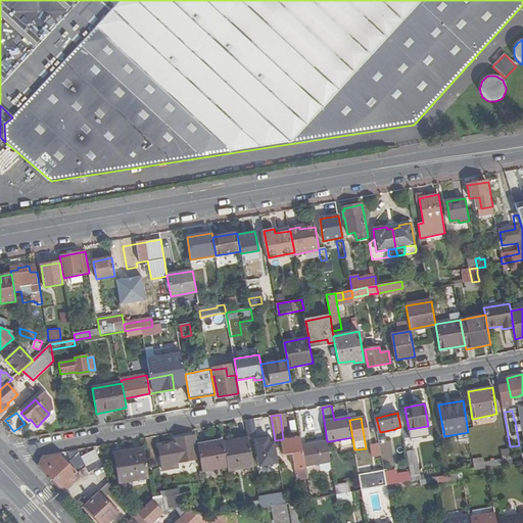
[(245,421),(248,436),(254,435),(251,420),(245,421)]
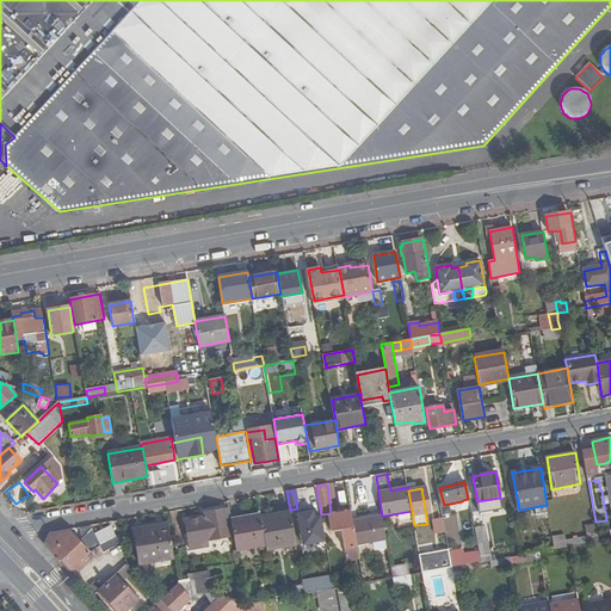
[(199,519),(204,547),(209,547),(208,539),(234,535),(232,520),(229,508),(203,514),(204,518),(199,519)]
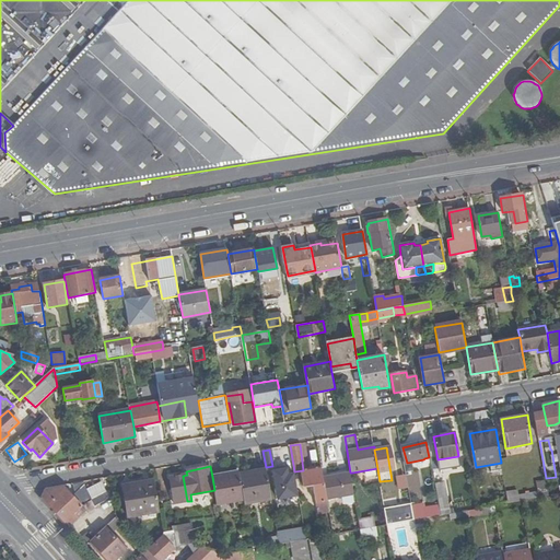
[(328,509),(327,500),(324,479),(322,468),(301,471),(303,488),(312,487),(315,503),(317,503),(318,511),(328,509)]
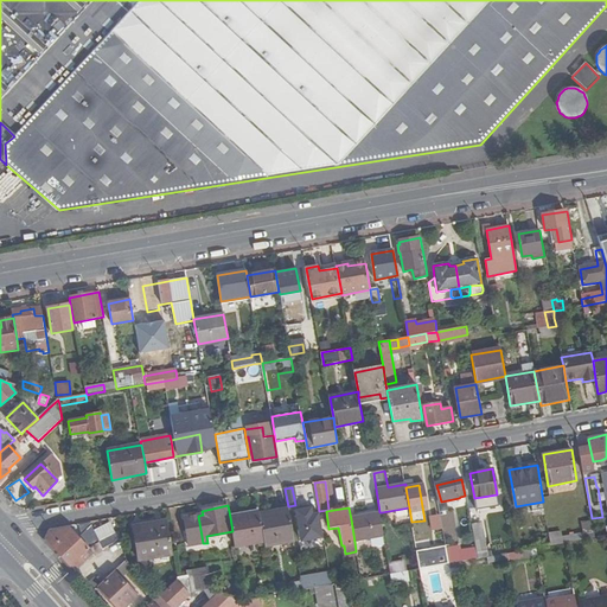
[(294,542),(288,509),(260,515),(264,542),(266,547),(294,542)]
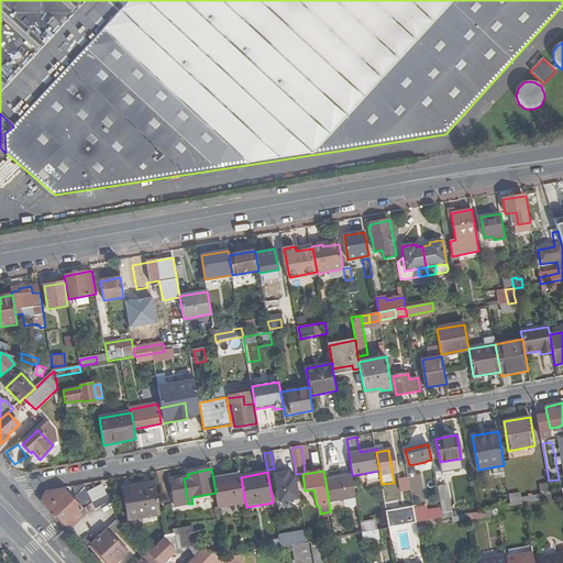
[(218,507),(245,503),(241,477),(241,474),(213,479),(216,493),(218,507)]
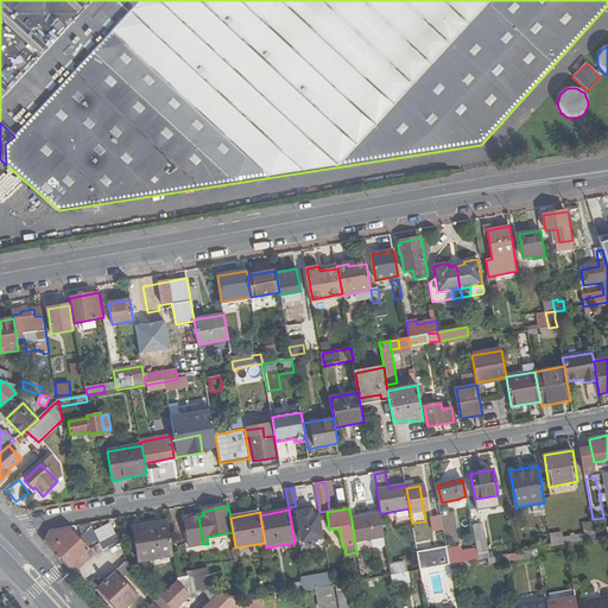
[(355,543),(385,538),(381,514),(352,520),(355,543)]
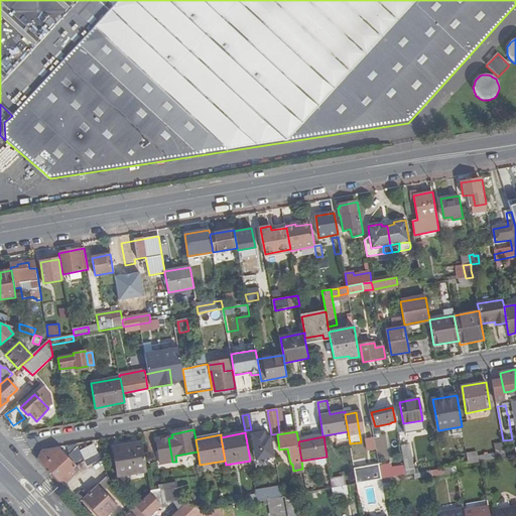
[(269,437),(250,440),(254,463),(273,460),(269,437)]
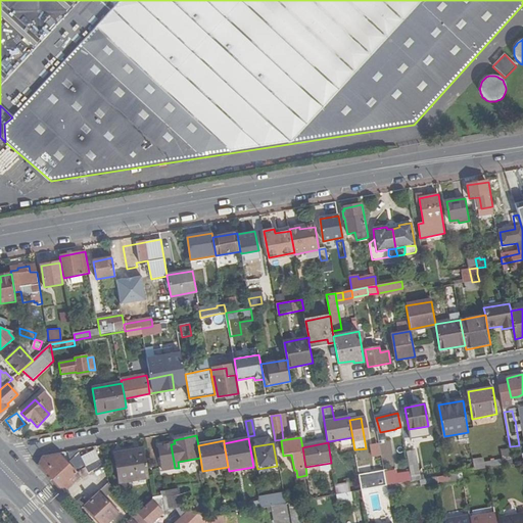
[(161,471),(175,468),(171,444),(157,447),(161,471)]
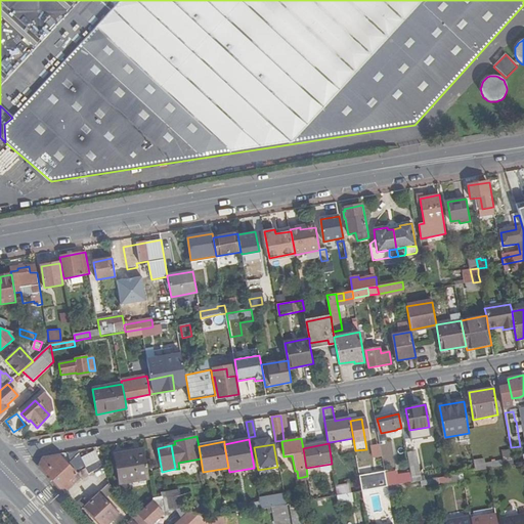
[(148,478),(144,448),(114,454),(118,484),(148,478)]
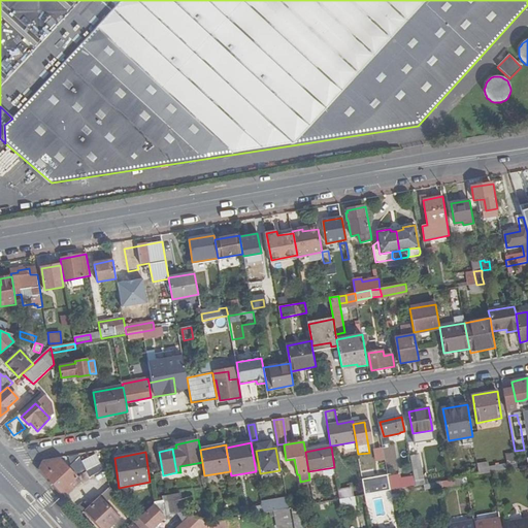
[(415,477),(415,479),(423,477),(420,455),(410,456),(415,477)]
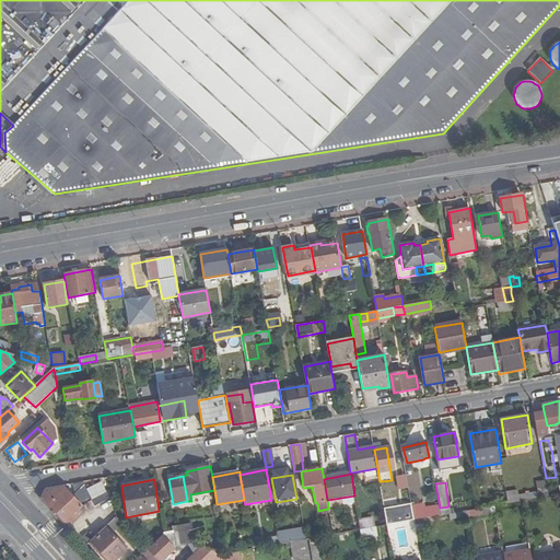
[(549,497),(547,485),(537,487),(539,498),(549,497)]
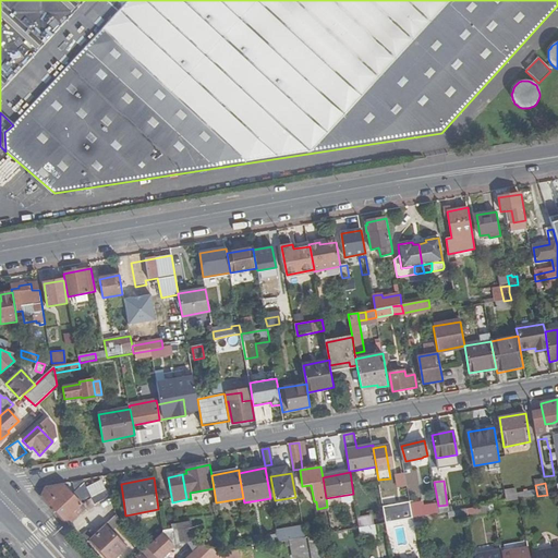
[(80,517),(96,505),(104,500),(100,495),(82,506),(61,485),(46,488),(41,497),(63,520),(63,519),(70,525),(80,517)]
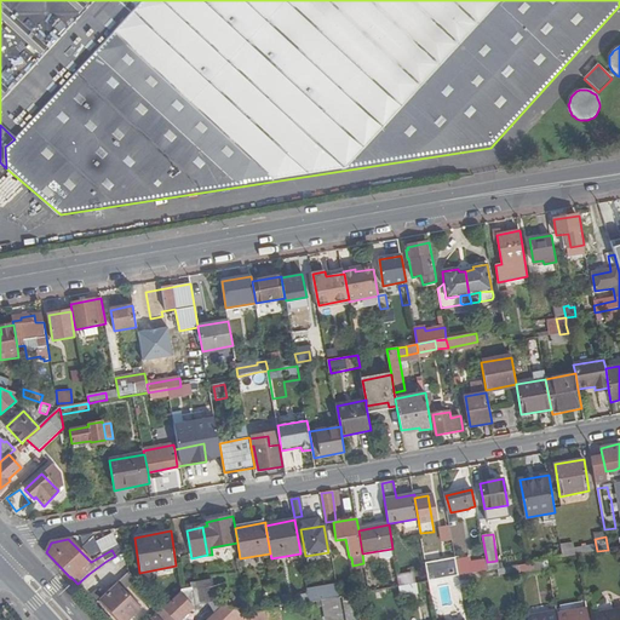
[(443,564),(443,562),(441,550),(424,554),(426,568),(443,564)]
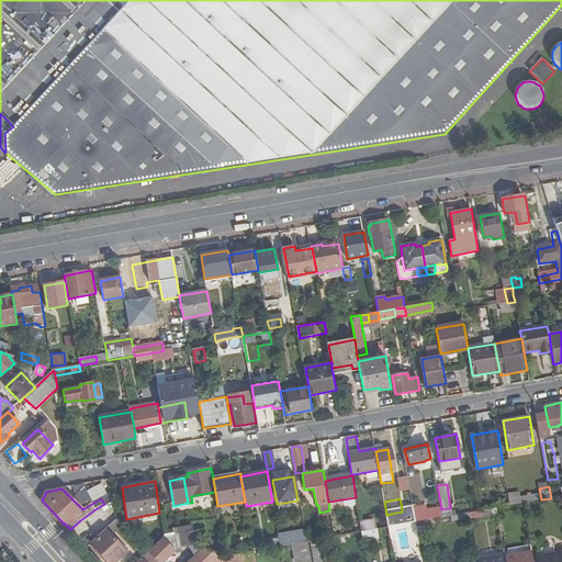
[(389,527),(416,521),(414,513),(413,507),(402,509),(402,512),(386,515),(389,527)]
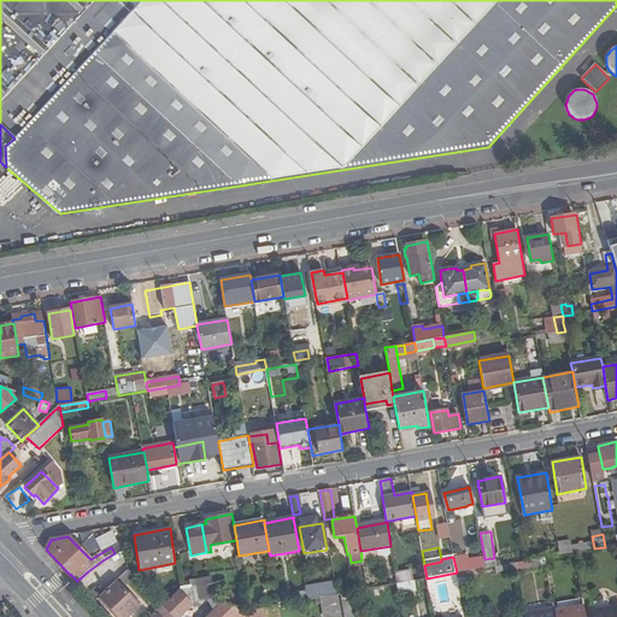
[(485,558),(454,563),(457,573),(486,568),(485,559),(485,558)]
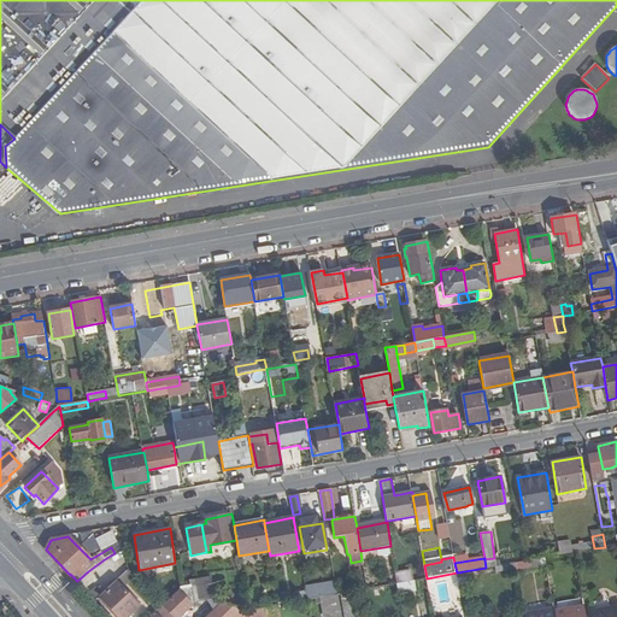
[(397,585),(405,582),(412,581),(410,570),(395,573),(397,585)]
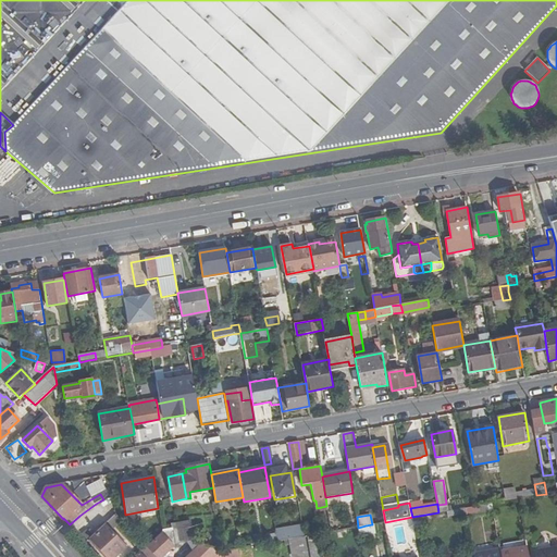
[(171,524),(171,529),(192,525),(190,520),(171,524)]
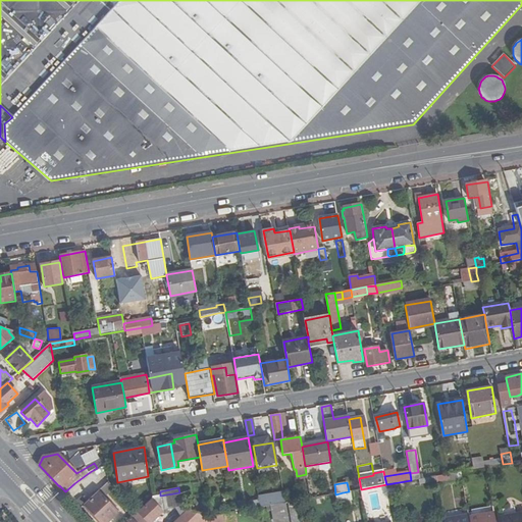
[(378,489),(367,492),(370,503),(381,500),(378,489)]
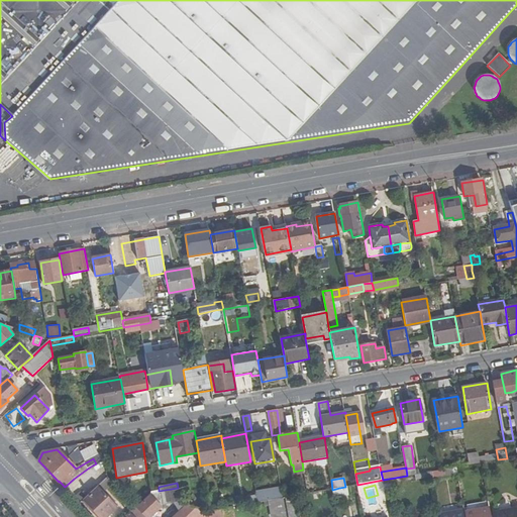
[(340,497),(339,488),(332,490),(334,498),(340,497)]
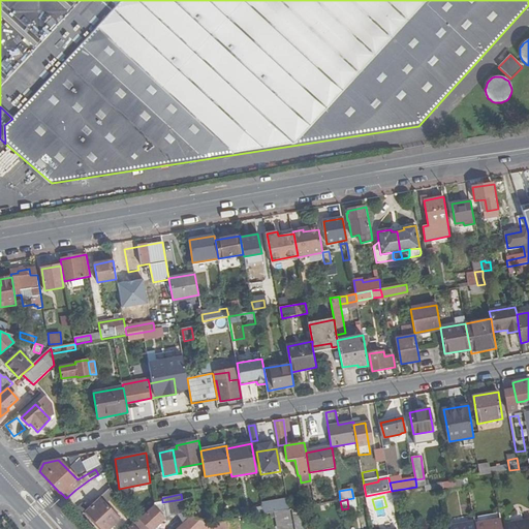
[(100,501),(87,514),(101,528),(111,528),(120,521),(116,517),(100,501)]
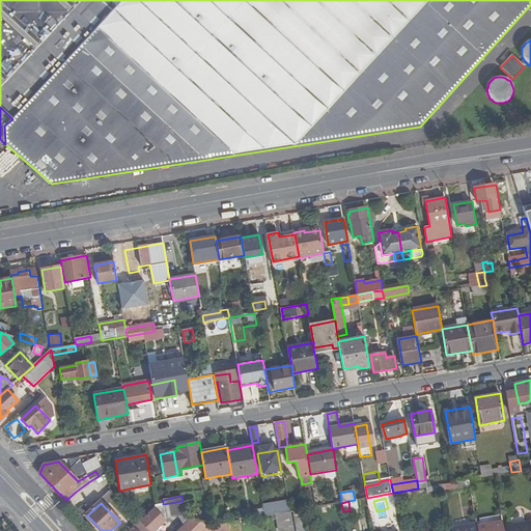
[(266,516),(276,515),(280,514),(277,503),(268,504),(268,506),(263,506),(263,511),(264,518),(266,516)]
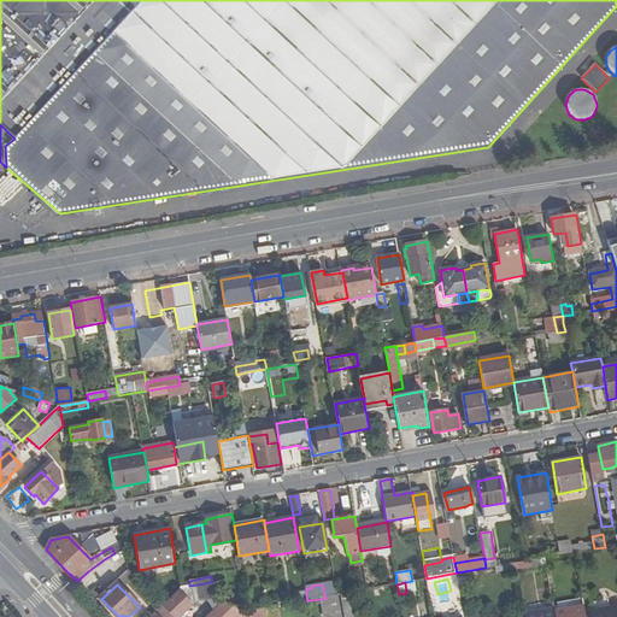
[(174,616),(180,616),(193,605),(178,591),(177,591),(163,605),(174,616)]
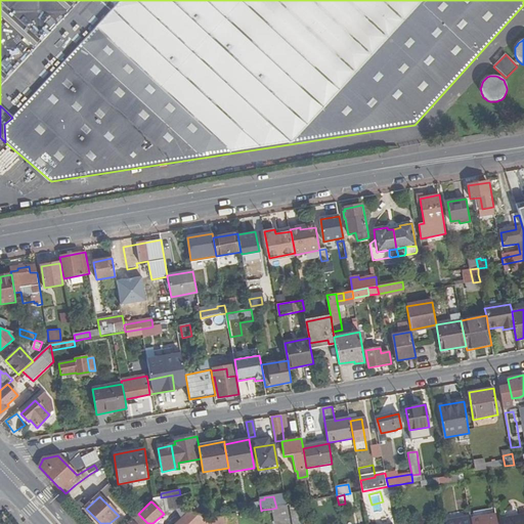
[(164,514),(170,519),(174,523),(175,523),(189,512),(183,510),(183,509),(156,501),(151,501),(164,514)]
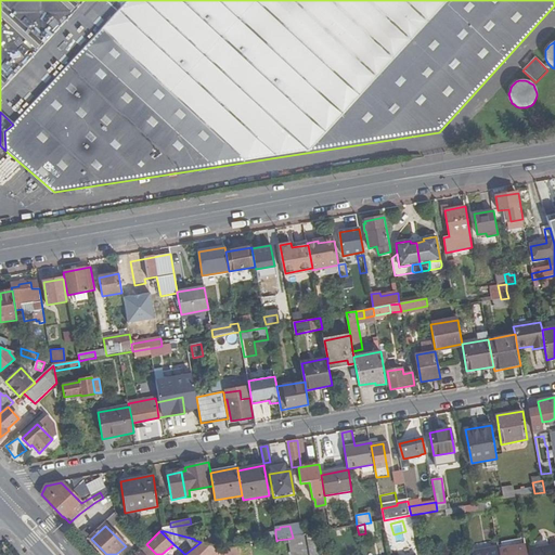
[(309,554),(307,536),(302,536),(293,538),(288,539),(291,554),(309,554)]
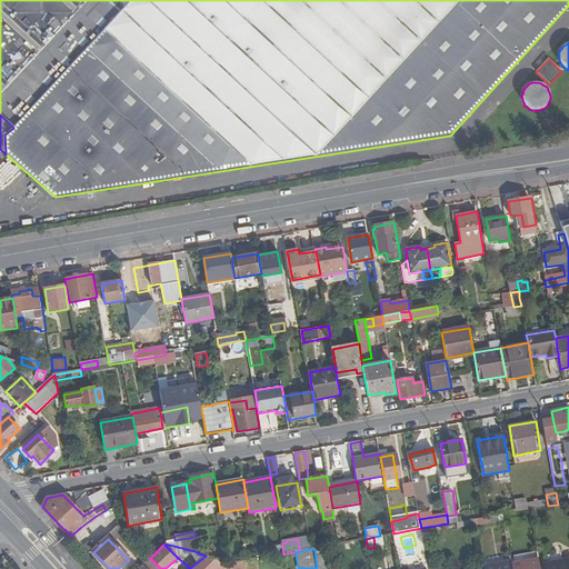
[(106,568),(109,568),(93,552),(91,555),(106,568)]
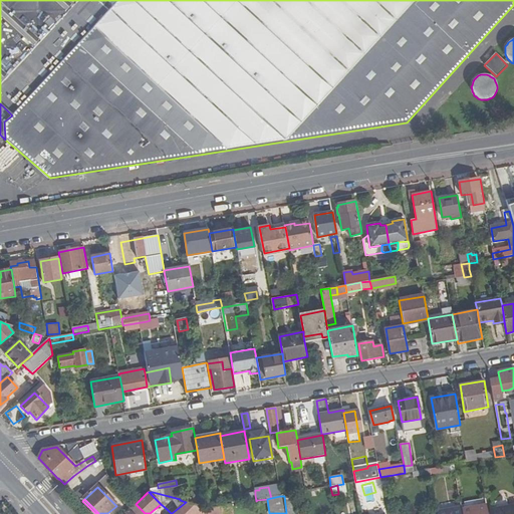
[(207,513),(207,509),(186,502),(172,513),(207,513)]
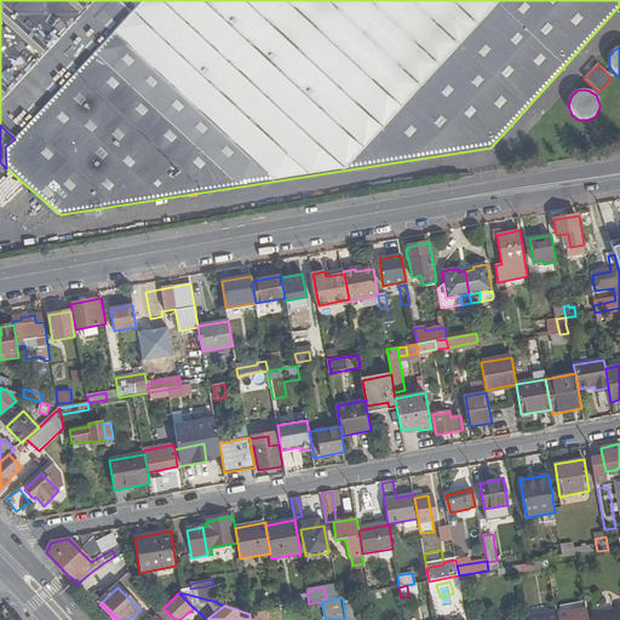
[(589,619),(587,608),(557,614),(558,619),(589,619)]
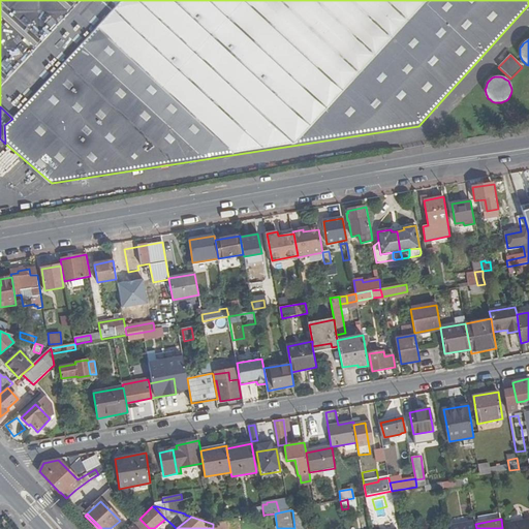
[(240,528),(239,520),(213,524),(213,528),(240,528)]
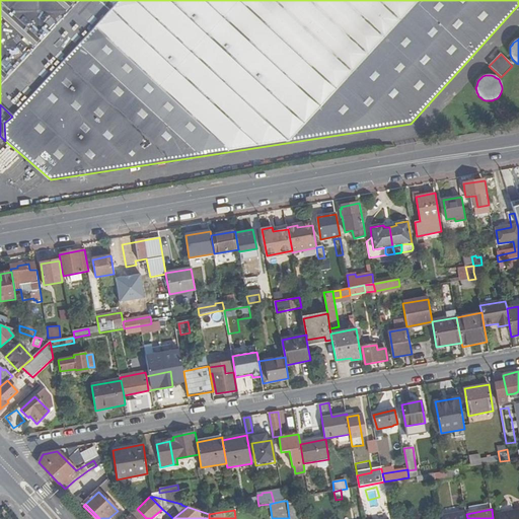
[(518,518),(518,510),(499,514),(499,518),(518,518)]
